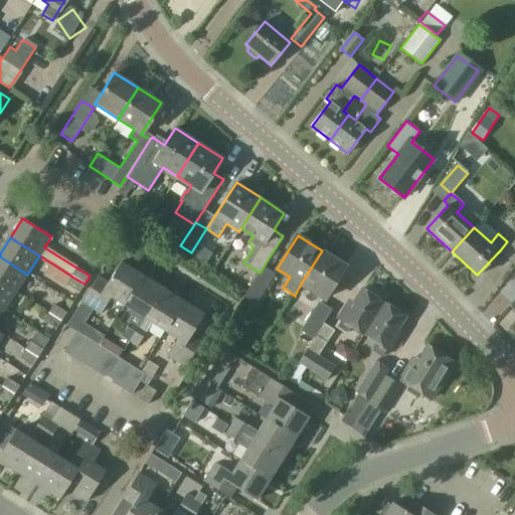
[(322,250),(301,284),(325,299),(346,265),(322,250)]
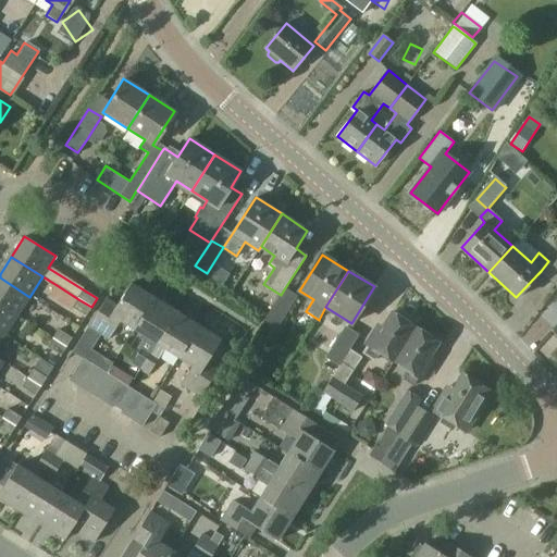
[(0,305),(16,316),(29,297),(0,277),(0,305)]
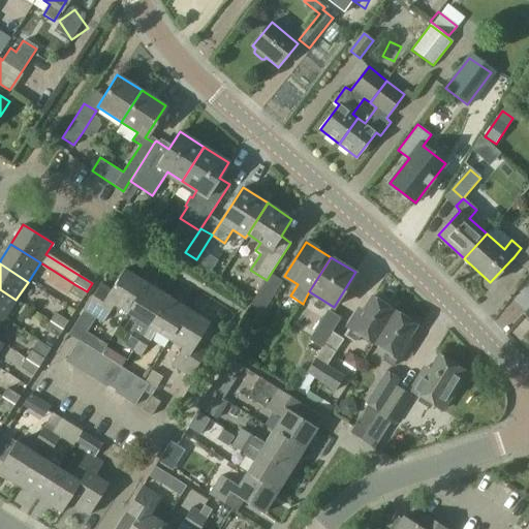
[(127,313),(147,282),(125,268),(111,289),(101,283),(84,310),(103,321),(114,305),(127,313)]
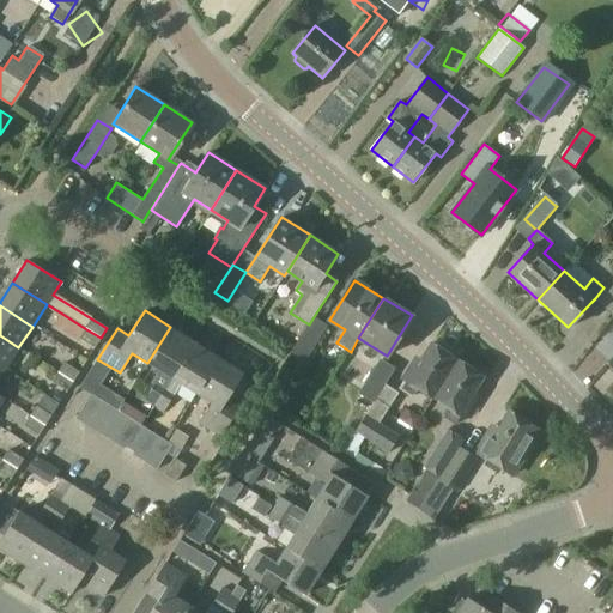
[(62,314),(54,327),(78,343),(80,339),(86,329),(62,314)]
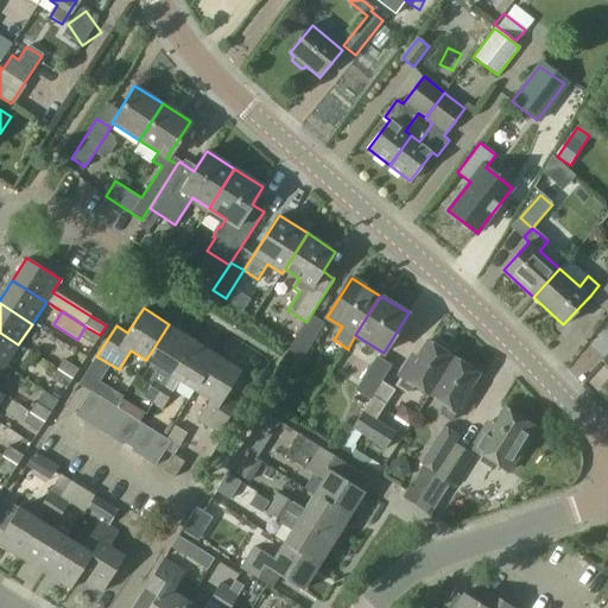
[(310,316),(306,322),(293,342),(289,349),(303,359),(324,324),(310,316)]
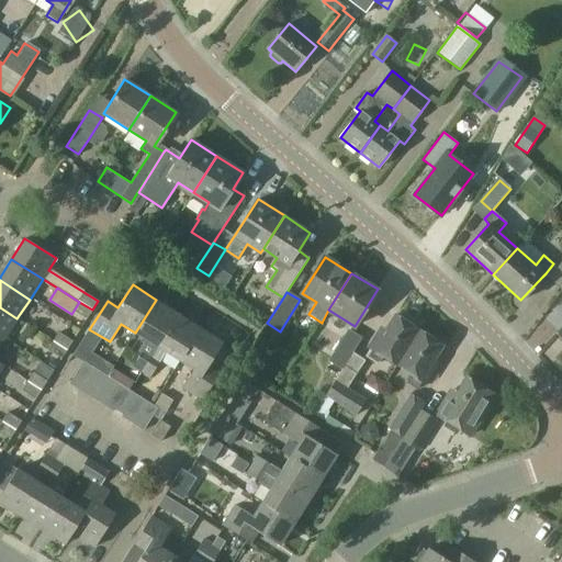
[(157,346),(178,313),(156,300),(135,333),(146,339),(137,352),(141,355),(148,360),(157,346)]
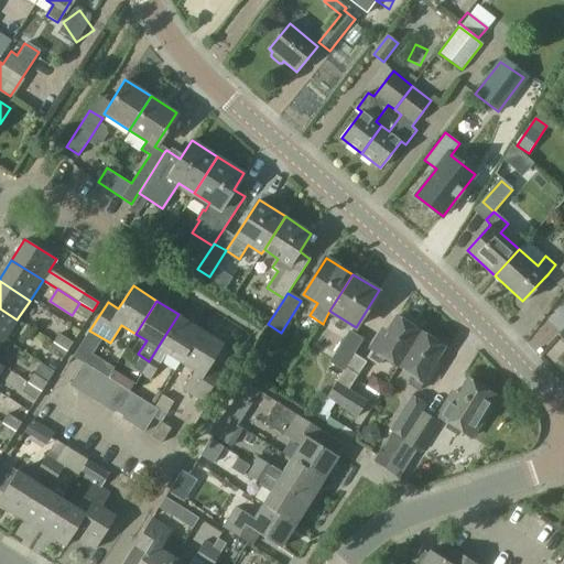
[(87,321),(93,311),(79,303),(74,312),(87,321)]
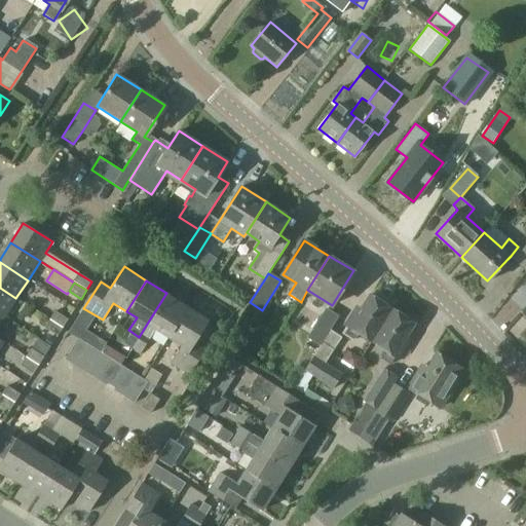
[(0,313),(4,316),(15,298),(0,288),(0,313)]
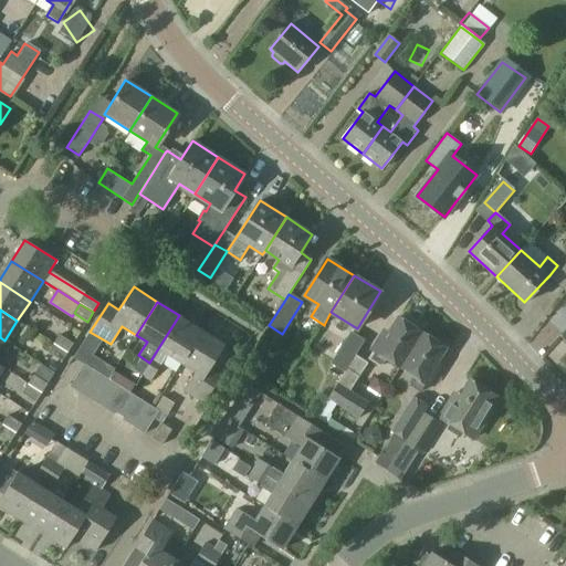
[(181,364),(202,331),(179,315),(158,348),(181,364)]
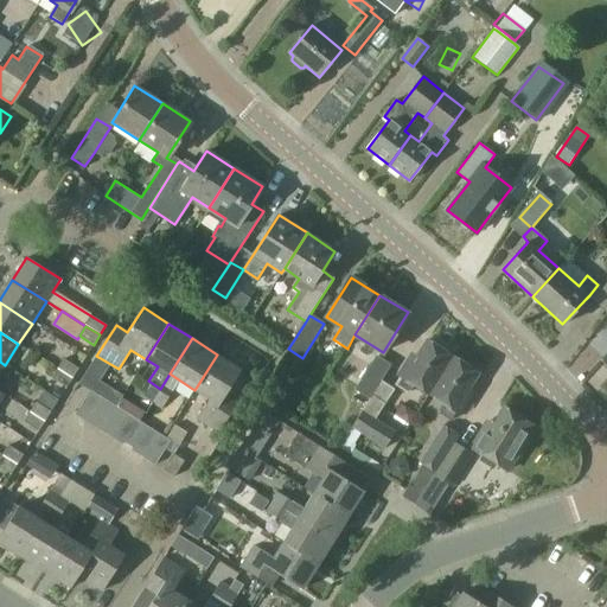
[(414,385),(429,395),(453,356),(426,339),(415,357),(414,356),(401,376),(396,385),(409,394),(414,385)]
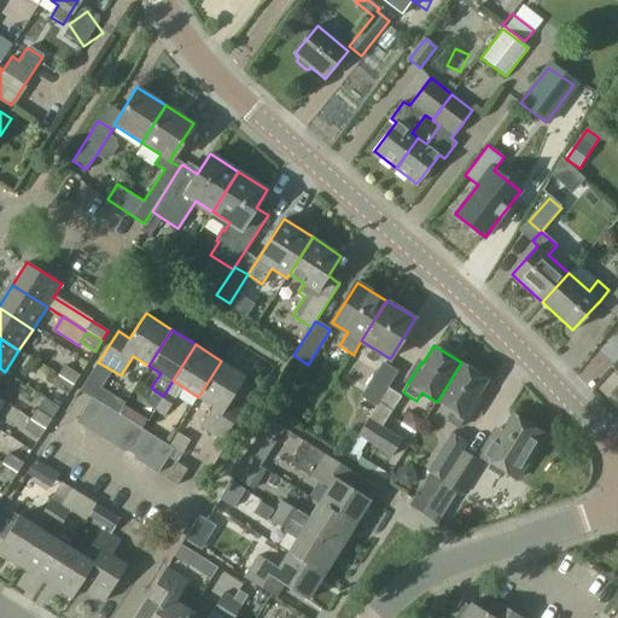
[(221,361),(198,397),(214,407),(202,426),(223,439),(243,409),(229,401),(245,377),(221,361)]
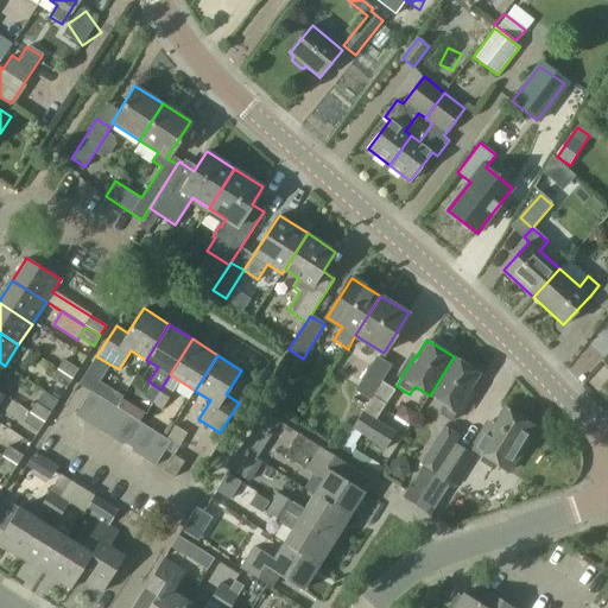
[(453,422),(458,410),(470,392),(468,390),(479,372),(454,356),(430,396),(443,404),(438,413),(453,422)]
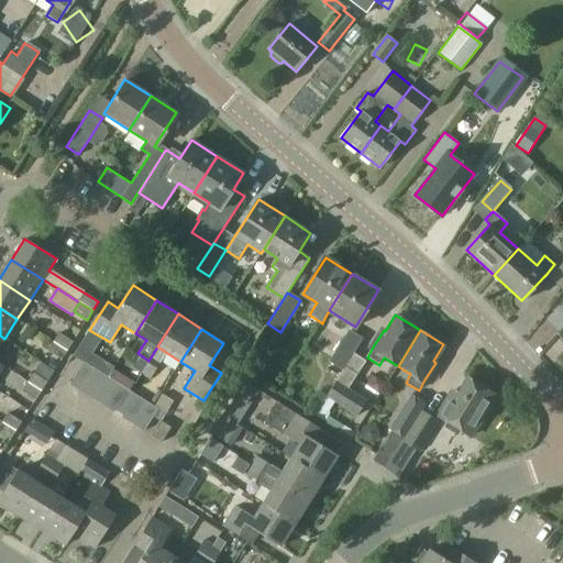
[(342,372),(353,354),(362,340),(350,332),(329,364),(342,372)]
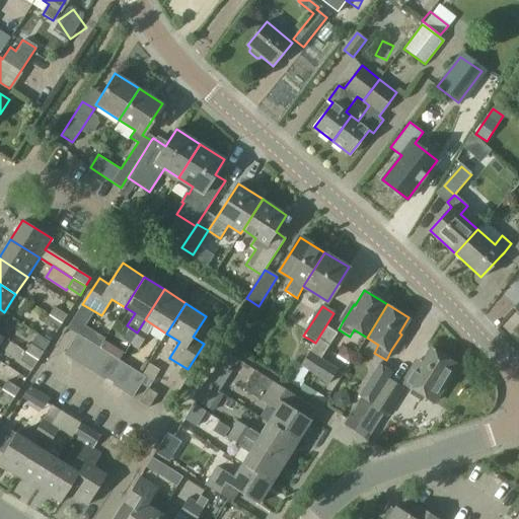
[(54,307),(48,315),(62,323),(67,315),(54,307)]
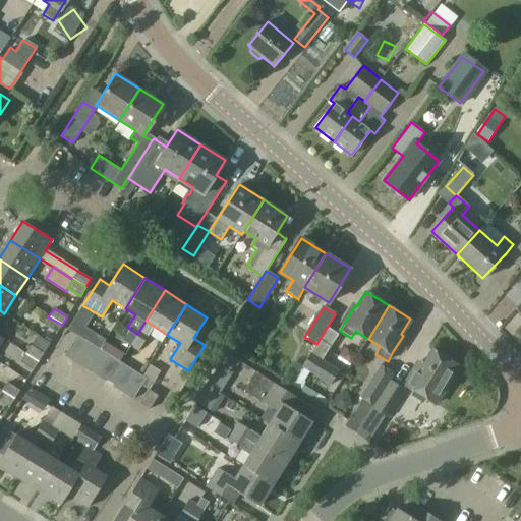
[(56,334),(62,325),(48,316),(43,325),(56,334)]
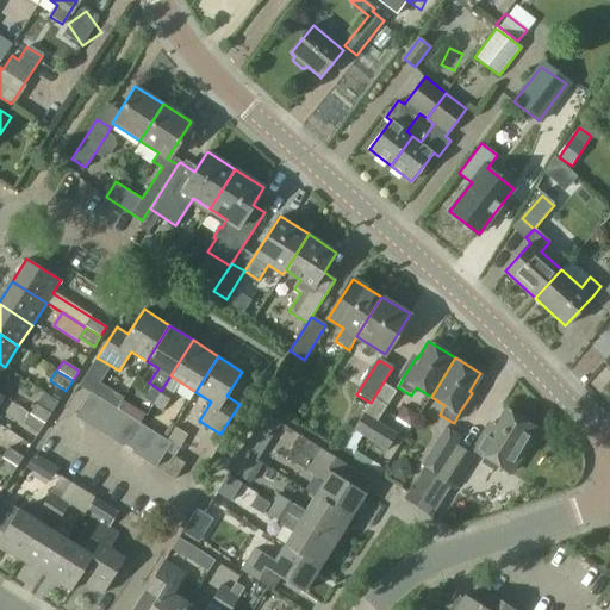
[(383,384),(371,403),(354,429),(386,449),(396,435),(377,422),(396,392),(383,384)]
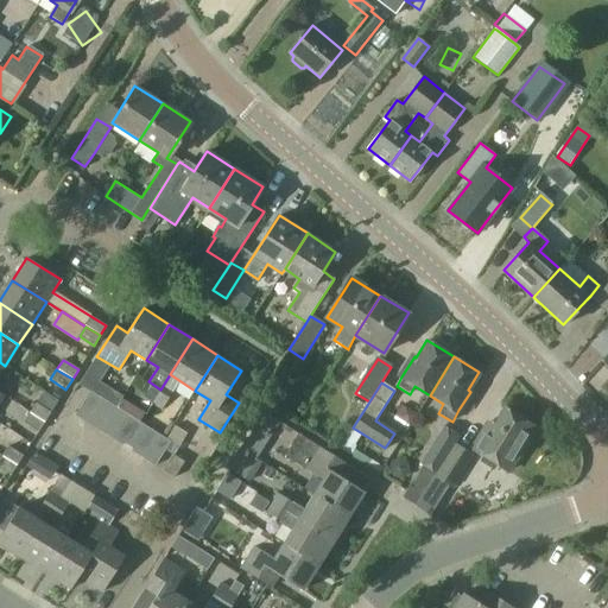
[(152,403),(160,390),(152,384),(144,398),(152,403)]
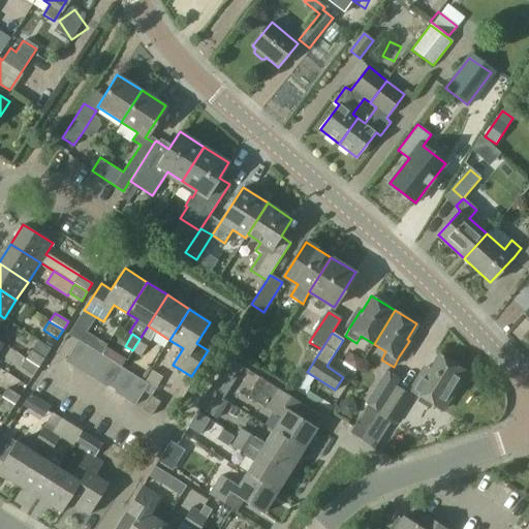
[(139,339),(132,350),(141,355),(148,344),(139,339)]
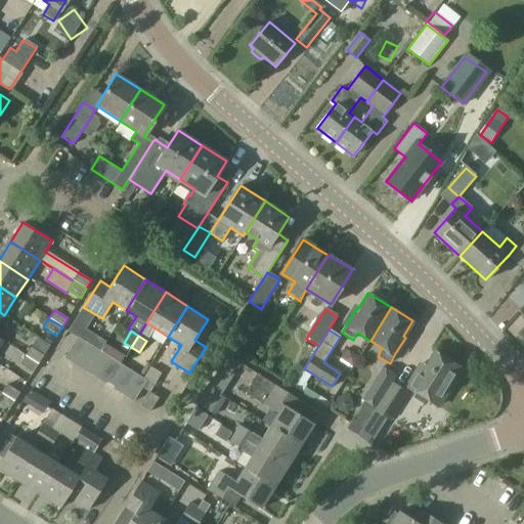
[(76,364),(88,344),(78,337),(64,357),(76,364)]
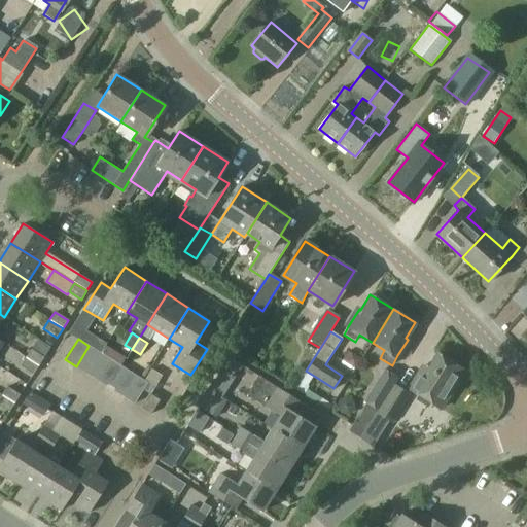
[(86,373),(99,352),(89,346),(76,366),(86,373)]
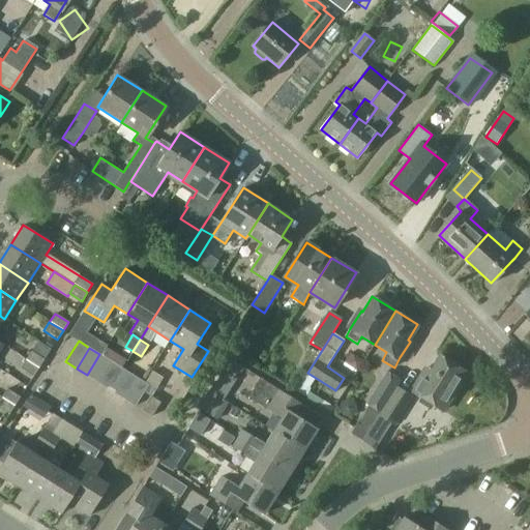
[(26,359),(39,369),(45,359),(31,351),(26,359)]
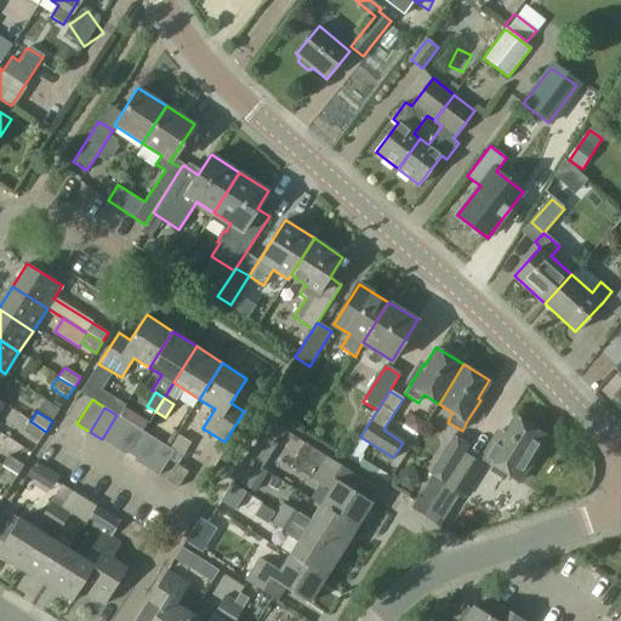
[(114,446),(129,422),(117,415),(102,439),(114,446)]
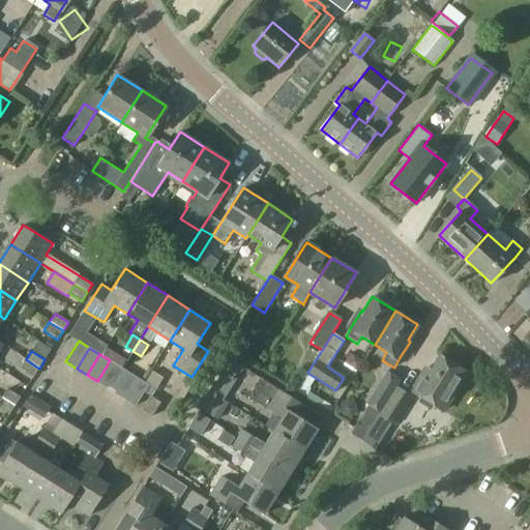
[(443,410),(467,372),(440,354),(424,378),(420,376),(411,389),(443,410)]
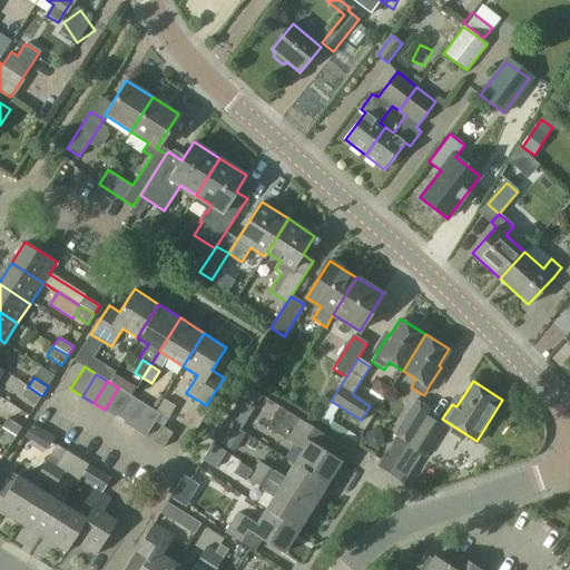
[(37,405),(42,396),(28,386),(22,396),(37,405)]
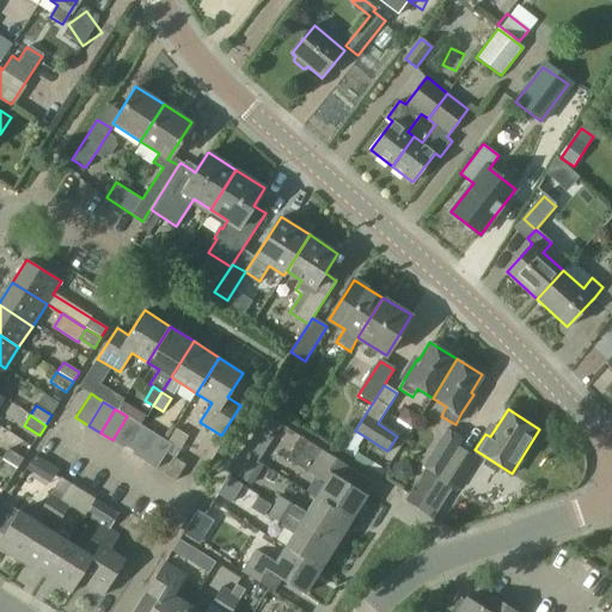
[(129,448),(142,427),(127,416),(112,440),(124,447),(126,446),(129,448)]
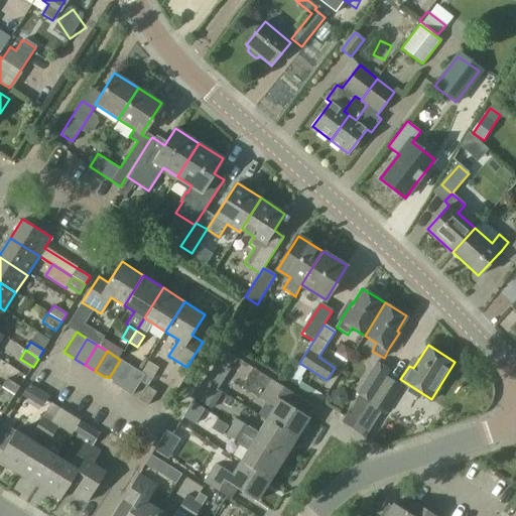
[(121,388),(134,368),(120,360),(109,378),(112,380),(112,382),(121,388)]
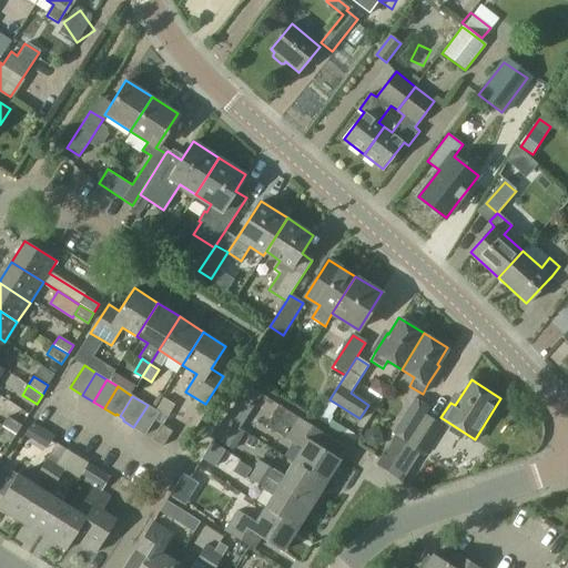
[(164,397),(158,408),(168,415),(175,404),(164,397)]
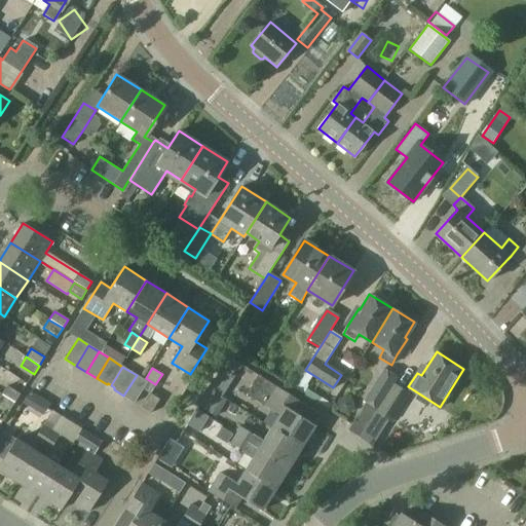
[(374,415),(393,384),(398,379),(384,370),(361,407),(374,415)]
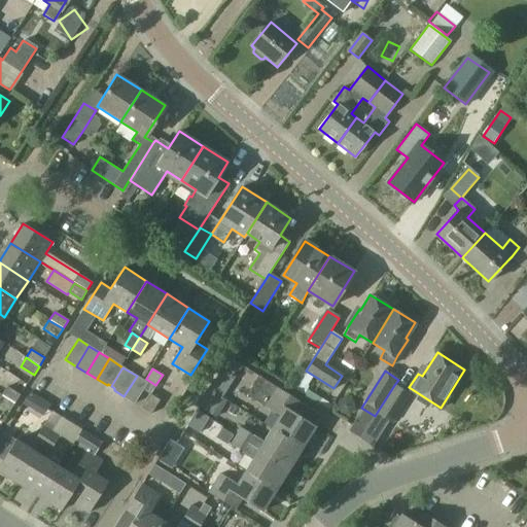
[(148,383),(143,380),(137,376),(124,396),(135,402),(144,389),(148,383)]
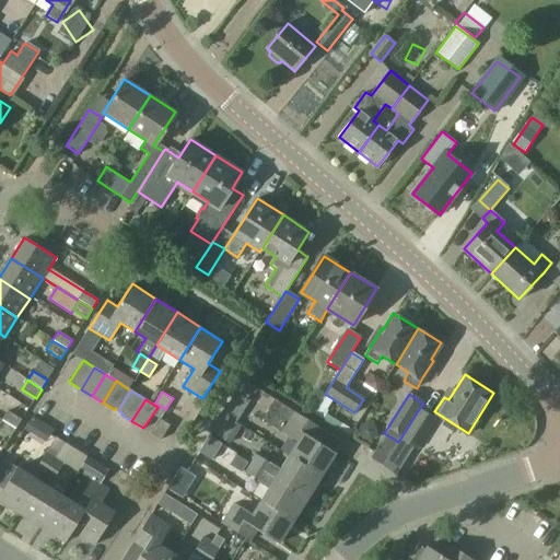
[(291,456),(323,476),(336,454),(314,440),(322,429),(293,411),(276,399),(263,419),(300,442),(291,456)]
